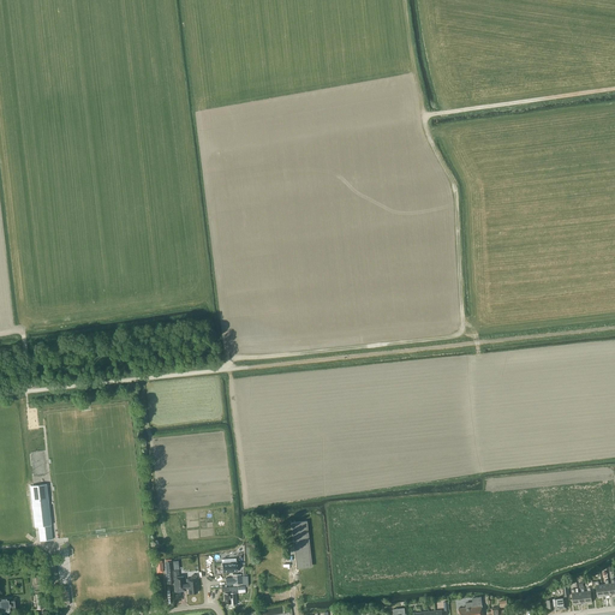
[(40,541),(52,539),(51,525),(46,485),(34,487),(35,496),(31,496),(35,523),(37,523),(39,527),(40,541)]
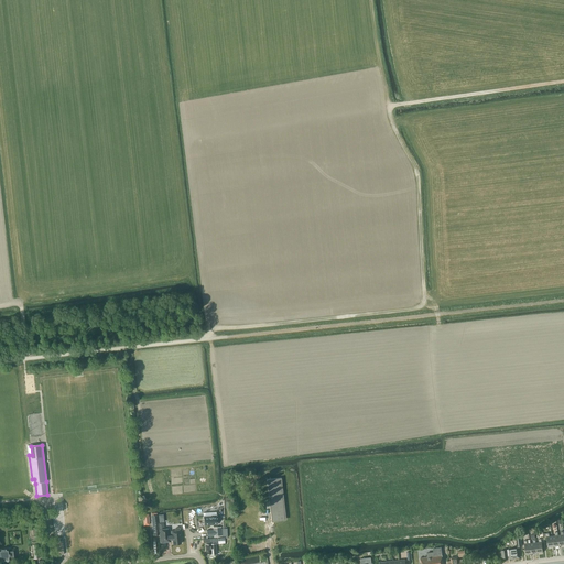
[(271,501),(272,512),(280,512),(281,520),(284,519),(283,511),(280,479),(268,481),(269,501),(271,501)]
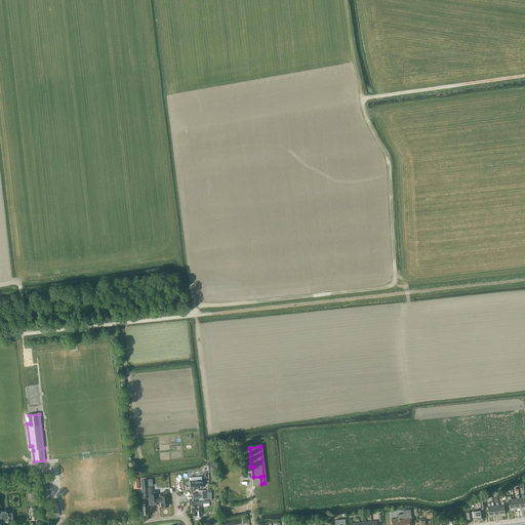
[(52,474),(57,474),(57,477),(64,477),(64,467),(51,468),(52,474)]
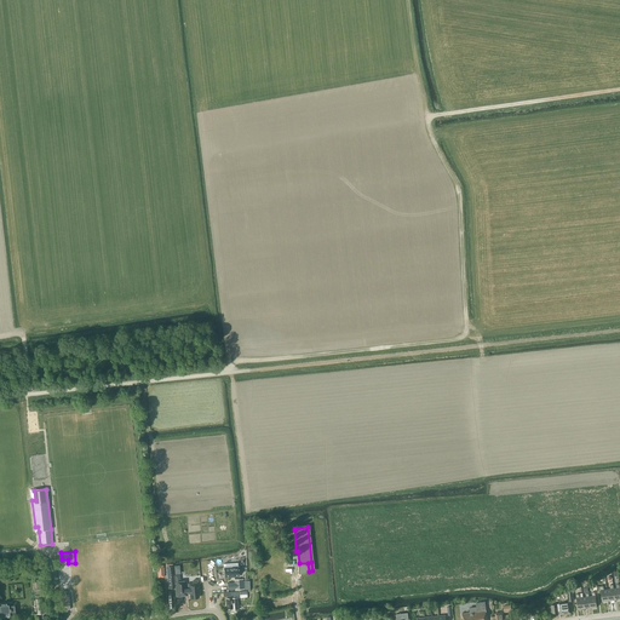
[(224,568),(224,578),(239,577),(239,567),(224,568)]
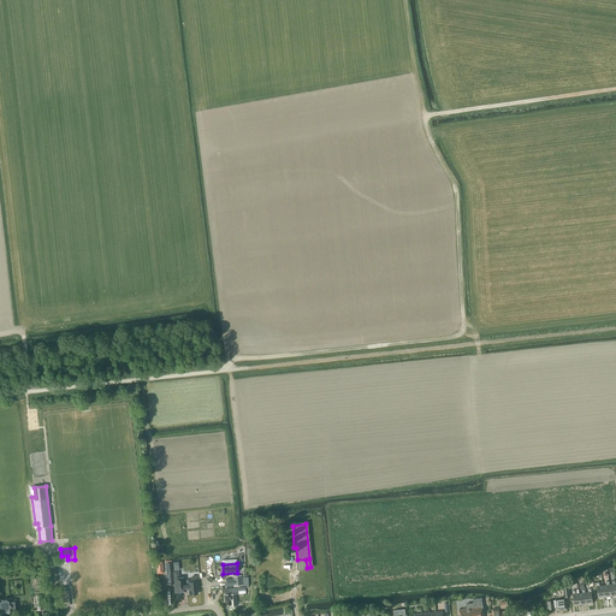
[(189,594),(197,593),(196,586),(197,586),(196,576),(195,575),(191,576),(191,578),(191,580),(188,580),(188,585),(185,585),(185,578),(179,578),(178,570),(173,572),(173,578),(173,579),(173,584),(175,592),(187,591),(185,590),(188,590),(189,594)]
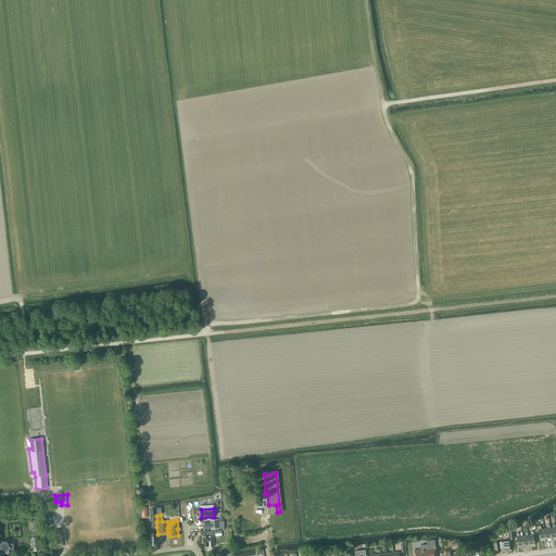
[(211,529),(219,528),(218,519),(210,520),(211,529)]
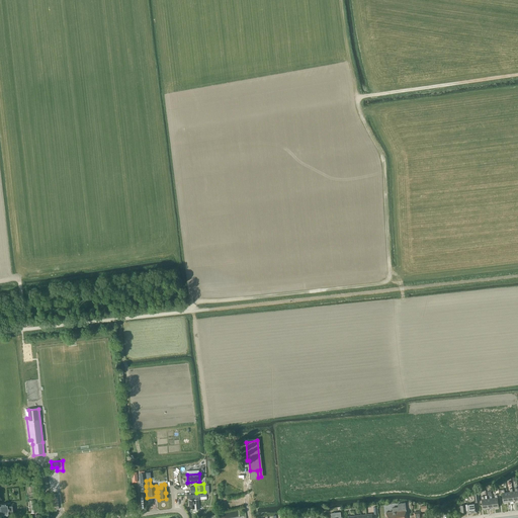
[(189,500),(188,500),(188,503),(189,503),(189,509),(194,508),(194,509),(198,509),(197,500),(199,500),(199,497),(206,496),(206,493),(208,493),(208,486),(207,486),(204,486),(204,493),(199,494),(192,494),(192,495),(192,499),(192,500),(191,500),(189,500)]
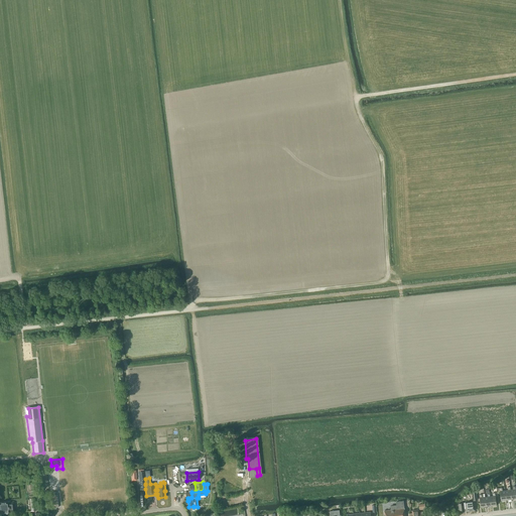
[(51,508),(55,507),(56,507),(58,507),(56,495),(51,495),(49,495),(50,500),(51,508)]
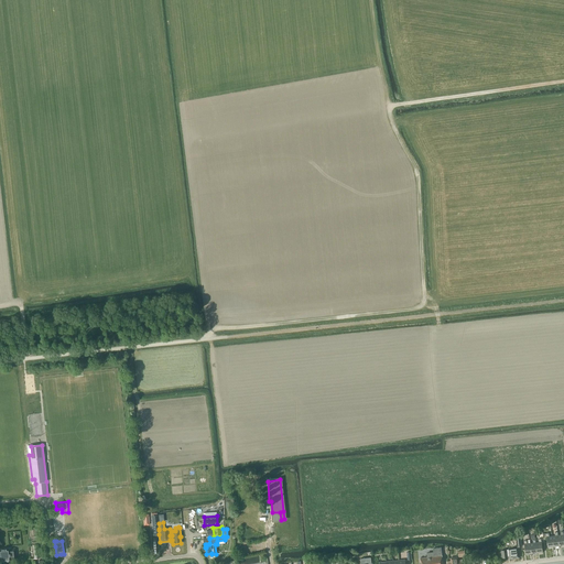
[(10,559),(15,559),(14,550),(11,550),(11,549),(9,549),(0,549),(0,561),(10,561),(10,559)]
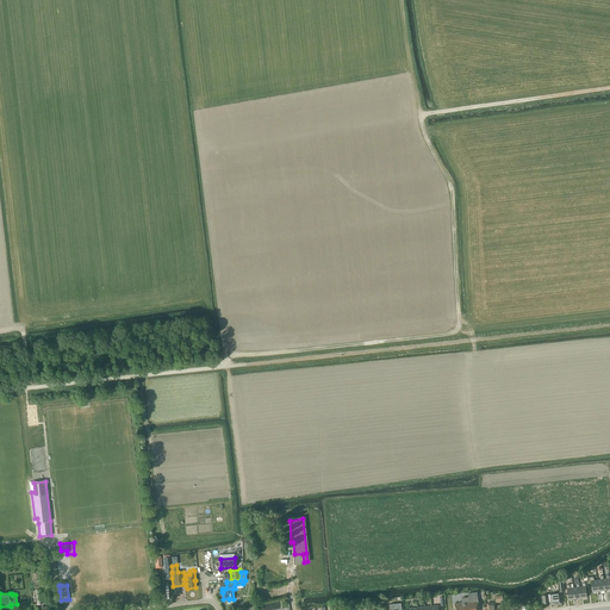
[(551,604),(561,603),(560,597),(560,593),(549,595),(542,595),(543,603),(549,603),(549,601),(551,601),(551,604)]
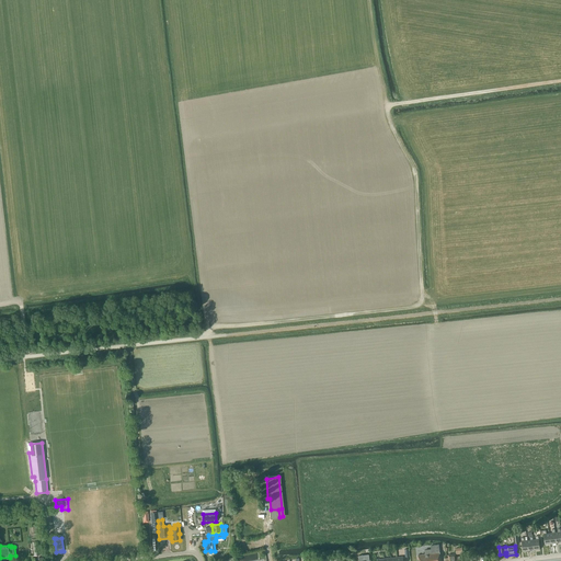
[(441,560),(439,552),(439,550),(424,552),(425,554),(418,556),(418,560),(441,560)]
